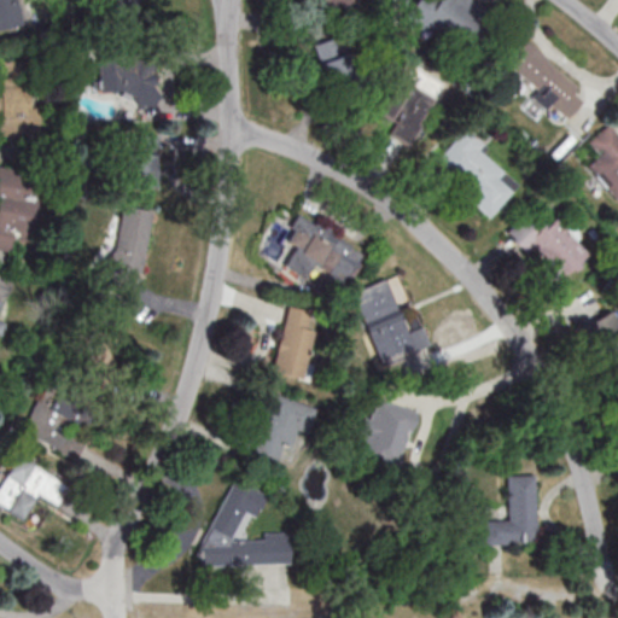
[(0,0),(0,29),(24,25),(18,0),(0,0)]
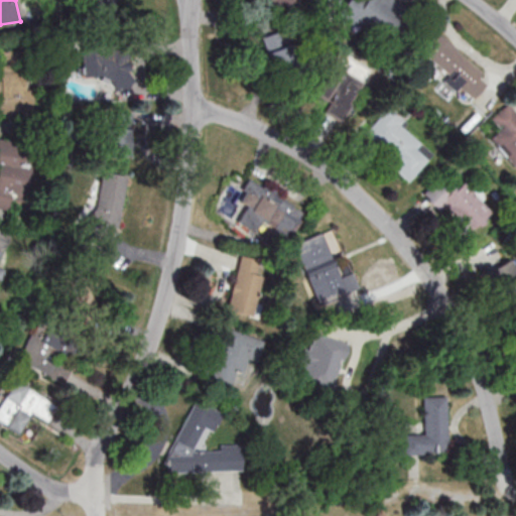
[(113,0),(85,0),(89,16),(116,10),(113,0)]
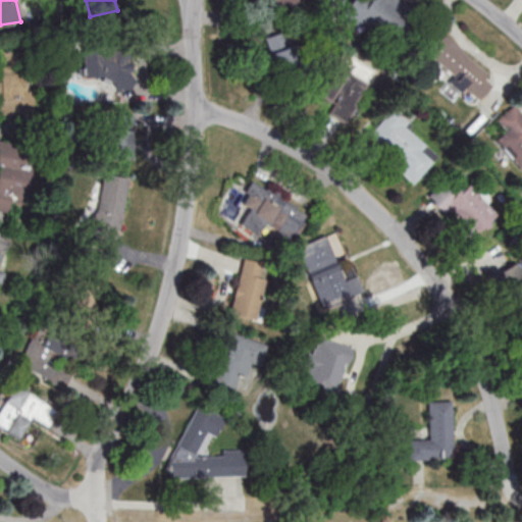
[(400,0),(348,0),(342,22),(398,39),(409,3),(400,0)]
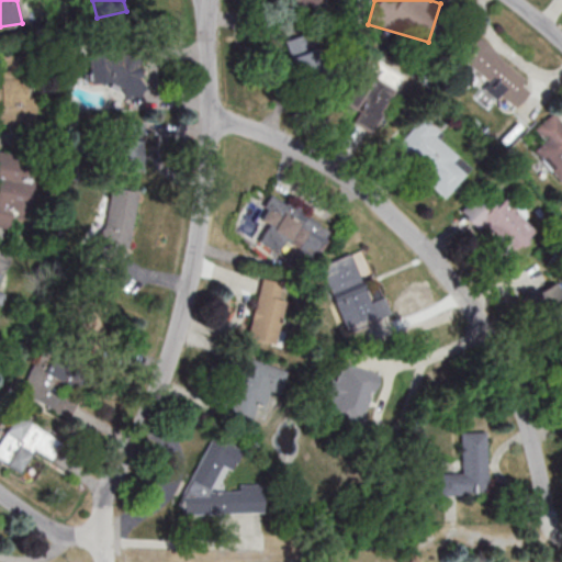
[(298,80),(324,71),(311,32),(284,40),(298,80)]
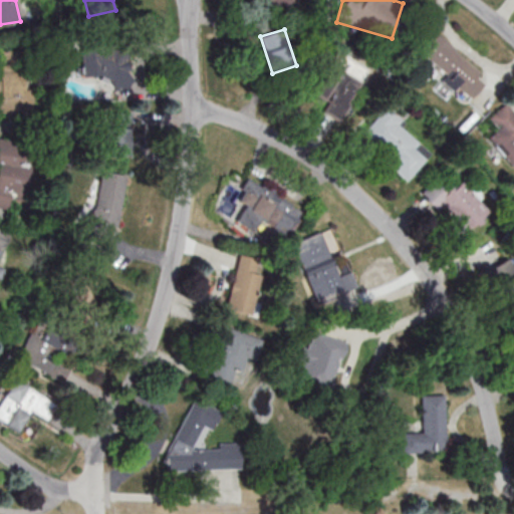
[(480,71),(433,31),(416,52),(471,98),(484,83),(476,76),(480,71)]
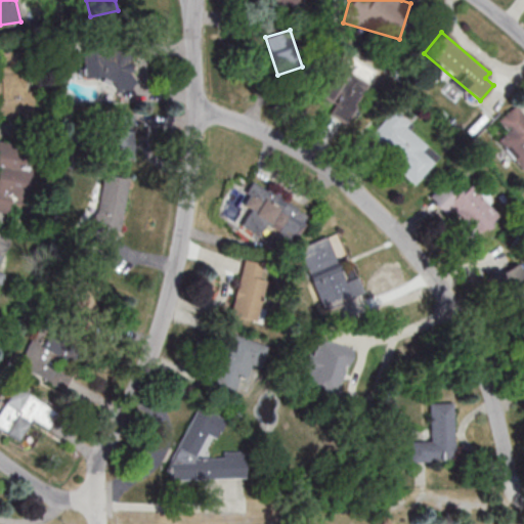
[(0,50),(0,115),(30,116),(30,50),(0,50)]
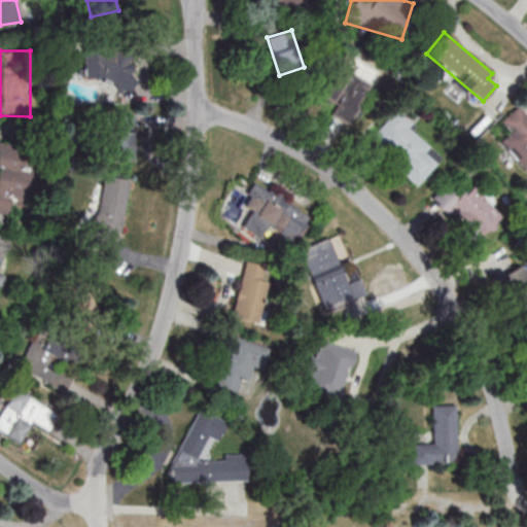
[(131,51),(83,51),(84,79),(113,79),(113,92),(132,92),(131,51)]
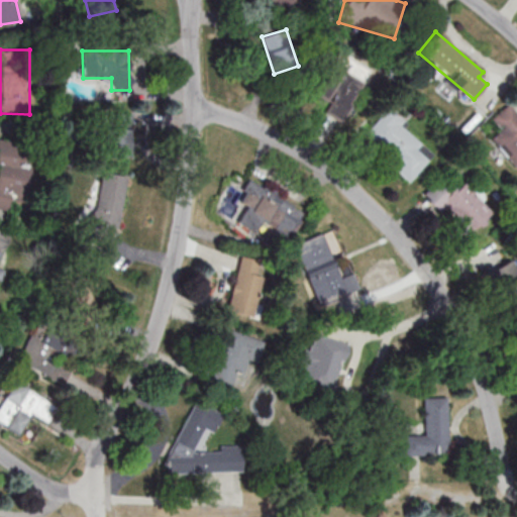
[(364,78),(325,60),(309,93),(328,103),(324,112),(342,121),(364,78)]
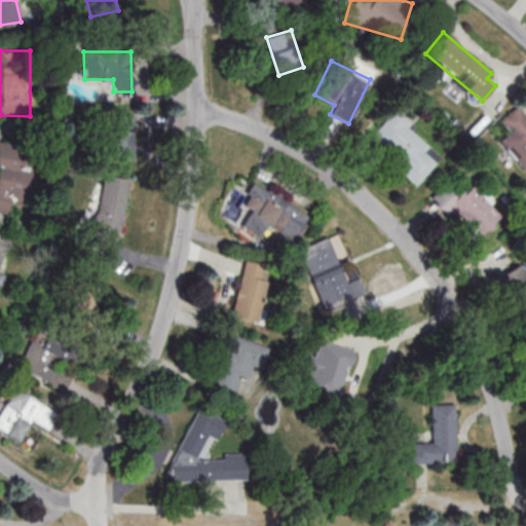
[(516,105),(525,117),(525,170),(524,172),(498,142),(510,132),(498,119),(516,105)]
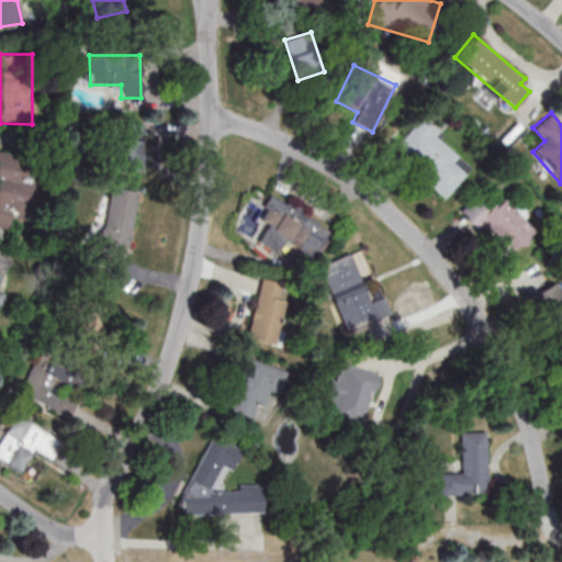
[(393,146),(419,115),(440,134),(436,139),(468,167),(441,198),(415,175),(419,169),(393,146)]
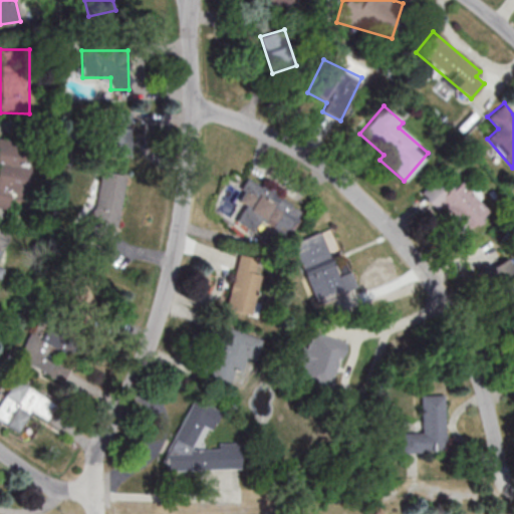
[(130,156),(130,112),(105,112),(105,156),(130,156)]
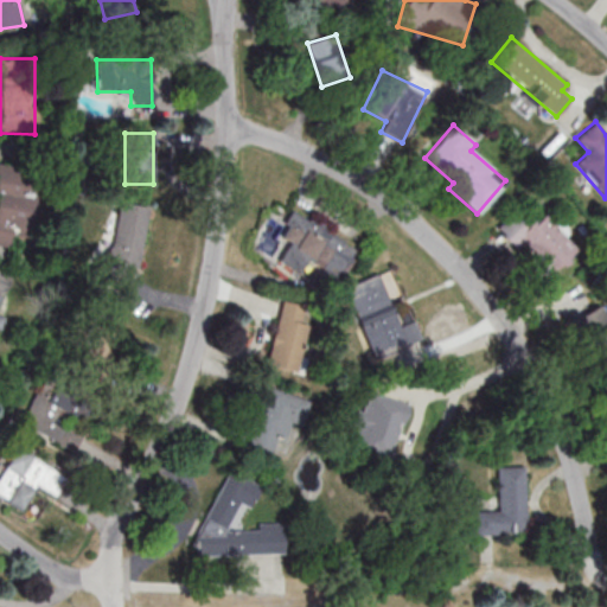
[(30,229),(36,199),(16,196),(20,172),(0,167),(0,246),(10,248),(13,225),(30,229)]
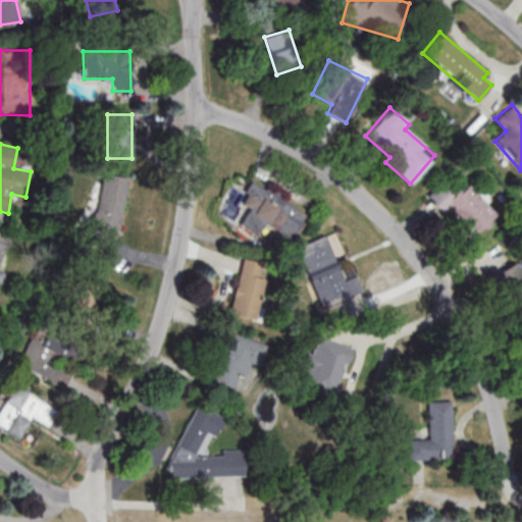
[(89,247),(114,251),(126,178),(101,173),(89,247)]
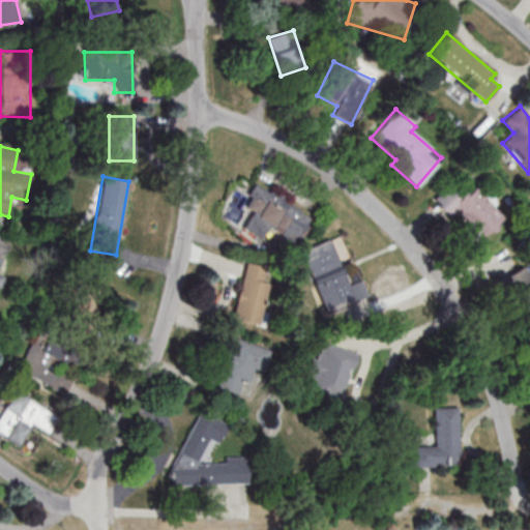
[(242,205),(252,210),(243,228),(267,240),(271,231),(297,244),(306,226),(285,214),(290,202),(253,183),(242,205)]
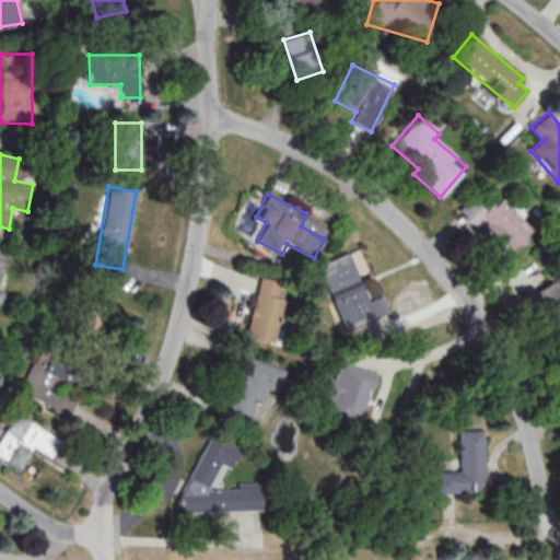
[(457,206),(469,232),(486,224),(498,253),(532,238),(517,205),(508,209),(503,197),(488,203),(483,194),(457,206)]
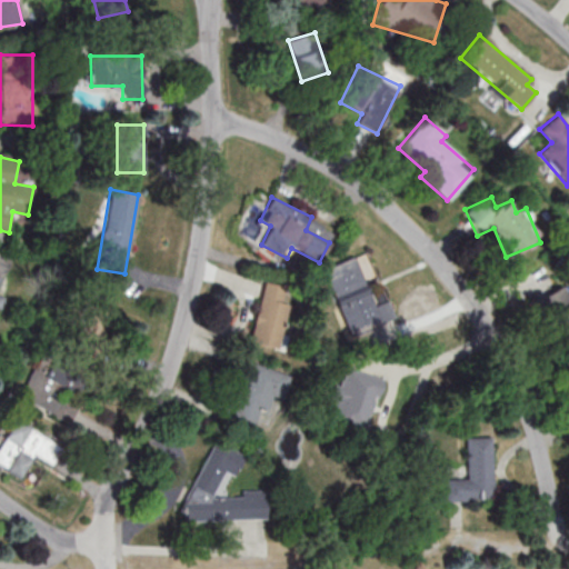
[(392,321),(387,302),(373,307),(357,257),(323,268),(347,337),(392,321)]
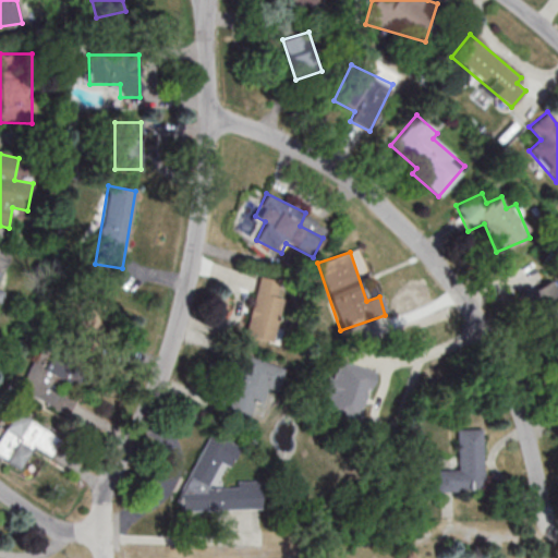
[(273,342),(284,281),(257,276),(245,337),(273,342)]
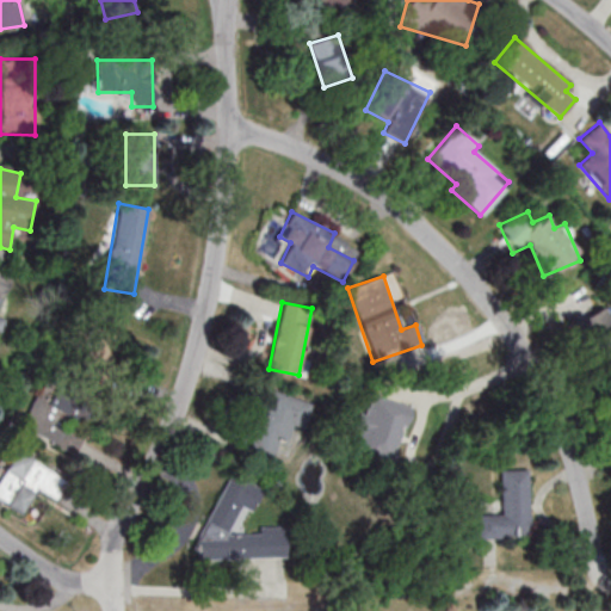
[(579,318),(592,365),(610,359),(610,325),(606,309),(579,318)]
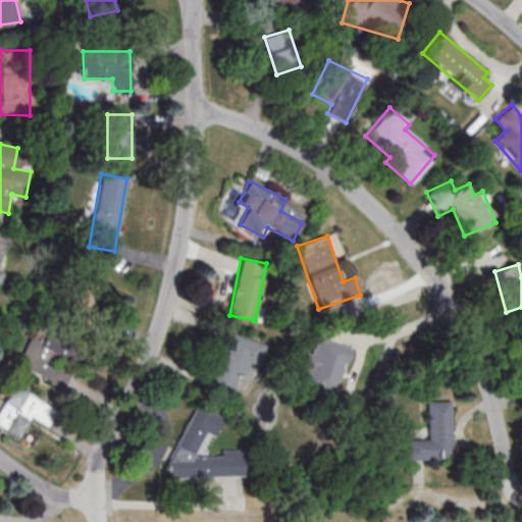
[(97,311),(97,274),(70,274),(70,311),(97,311)]
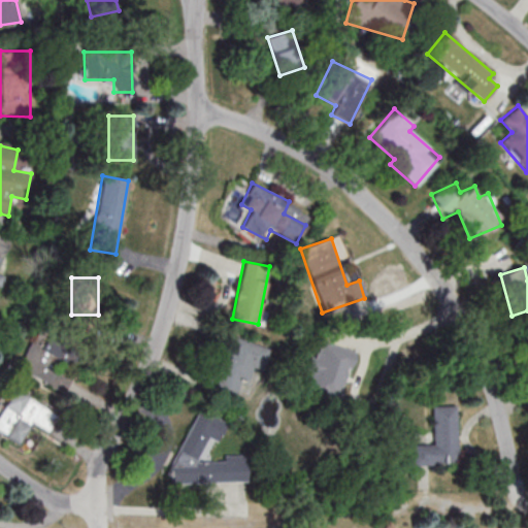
[(269,347),(225,334),(209,389),(235,396),(239,380),(249,383),(252,368),(262,370),(269,347)]
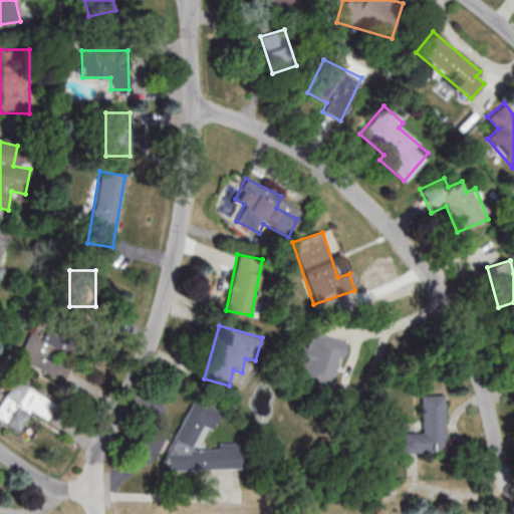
[(345,341),(312,331),(307,349),(301,347),(297,360),(303,362),(296,383),(329,394),(345,341)]
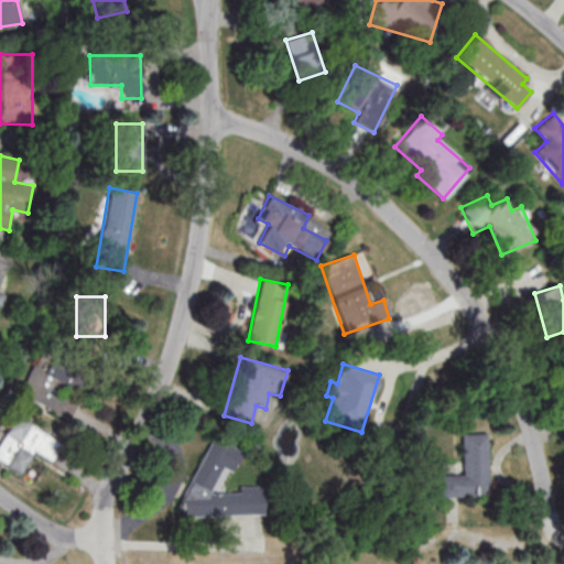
[(20,394),(68,419),(80,396),(31,371),(20,394)]
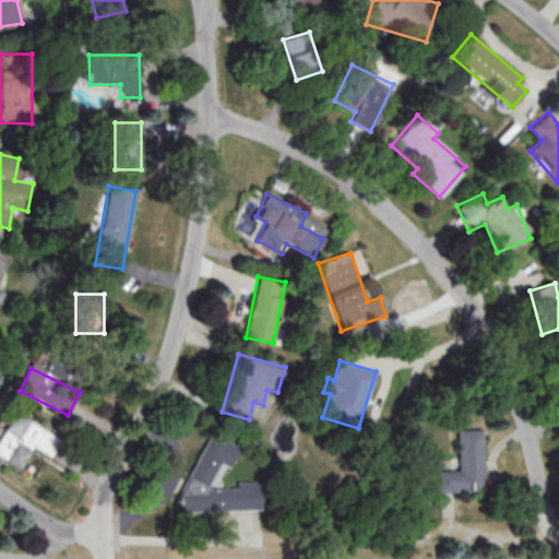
[(0,436),(0,459),(19,471),(33,447),(49,458),(60,440),(15,412),(0,436)]
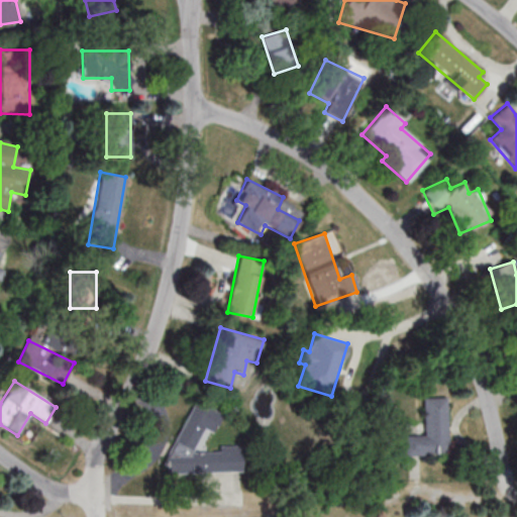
[(423,397),(423,435),(404,435),(404,455),(447,454),(446,397),(423,397)]
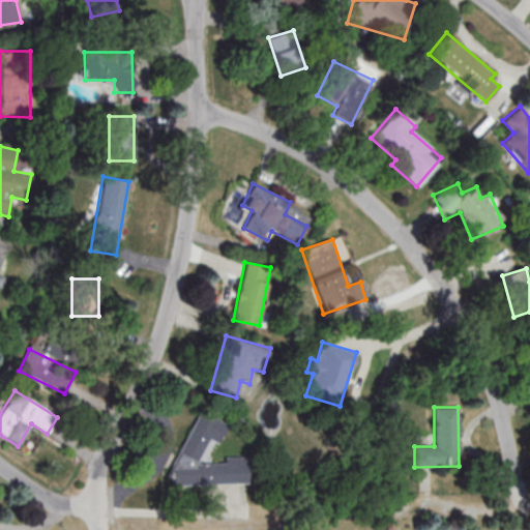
[(212,463),(211,458),(227,423),(199,410),(169,475),(169,486),(251,484),(251,457),(227,458),(224,463),(212,463)]
